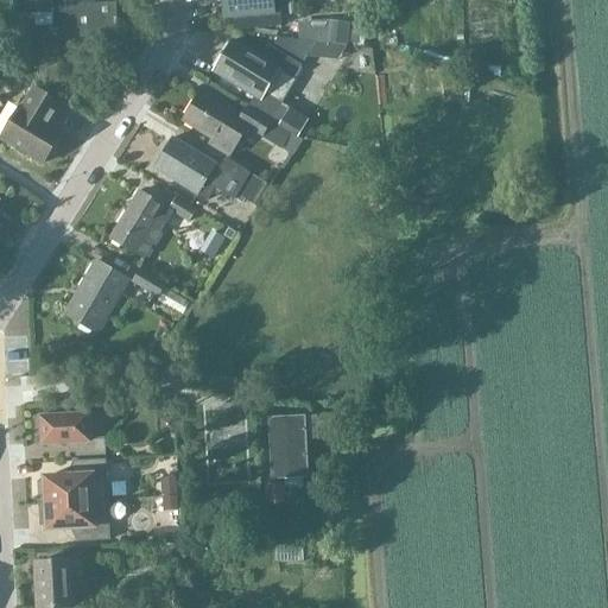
[(11,0),(12,14),(68,12),(69,45),(116,44),(115,4),(95,5),(95,0),(11,0)]
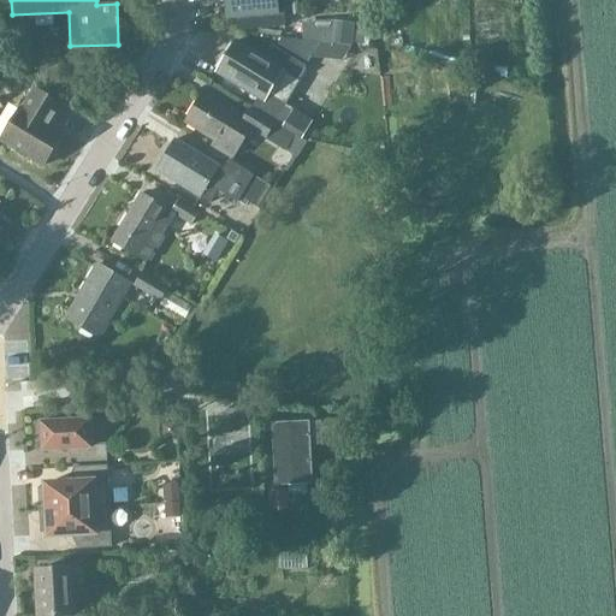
[(283,12),(277,12),(276,0),(226,0),(227,17),(235,17),(236,31),(284,25),(283,12)]
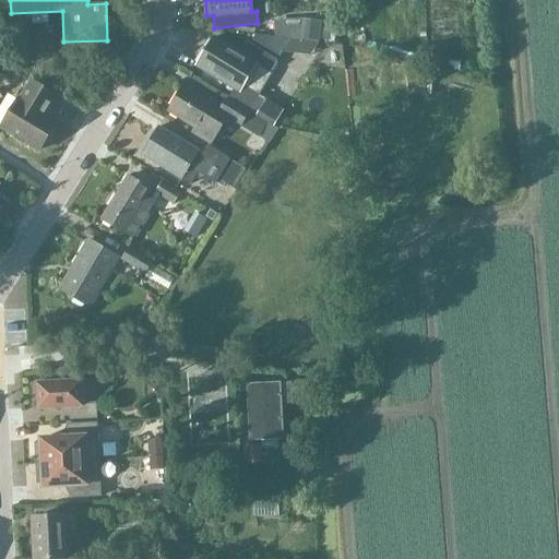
[(300,19),(287,20),(287,37),(297,38),(320,42),(320,39),(321,27),(322,22),(300,19)]
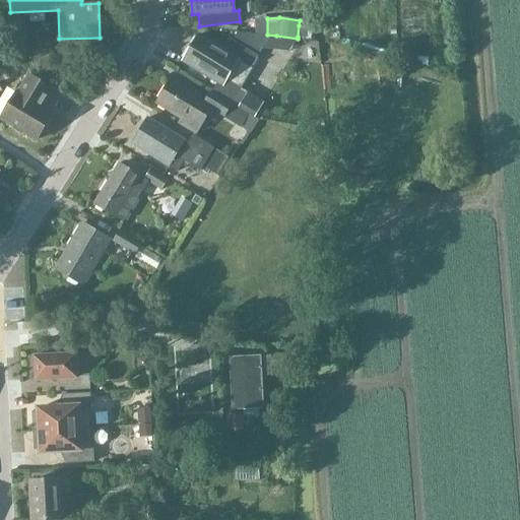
[(198,35),(183,60),(218,81),(212,89),(256,116),(265,102),(241,87),(259,57),(230,39),(223,49),(198,35)]
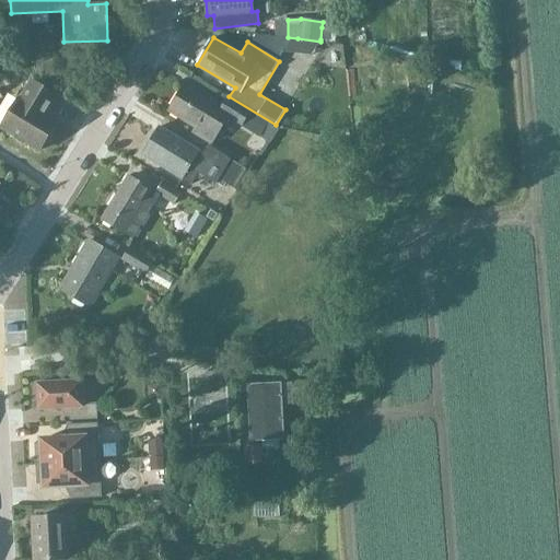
[(19,98),(2,127),(39,149),(44,142),(49,141),(55,132),(54,127),(58,120),(46,113),(58,94),(33,79),(20,100),(19,98)]
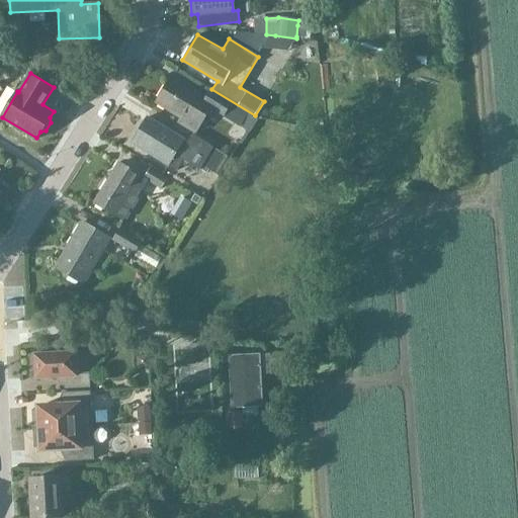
[(171,79),(156,103),(181,118),(178,122),(195,133),(210,109),(246,132),(255,115),(211,89),(205,100),(171,79)]
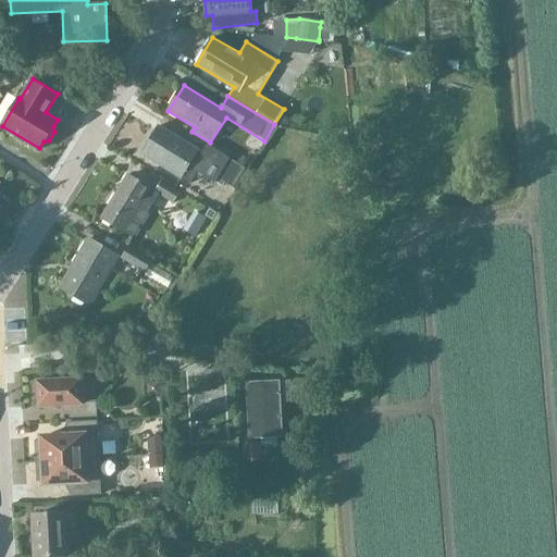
[(109,133),(123,148),(139,134),(125,119),(109,133)]
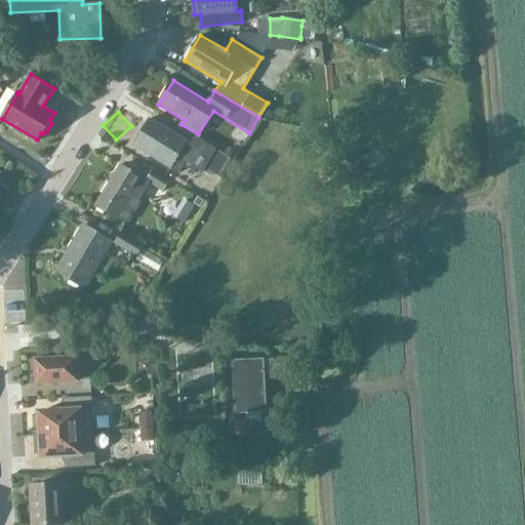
[(201,173),(203,168),(219,177),(231,159),(214,150),(194,136),(190,144),(150,119),(133,145),(170,168),(177,173),(185,163),(201,173)]
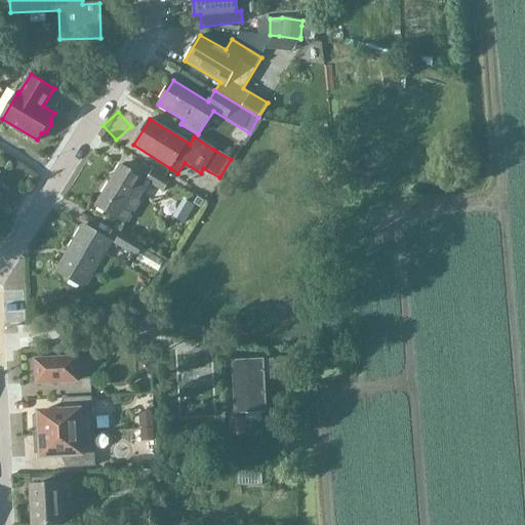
[(121,165),(95,206),(123,224),(149,183),(162,191),(168,180),(152,170),(145,180),(121,165)]
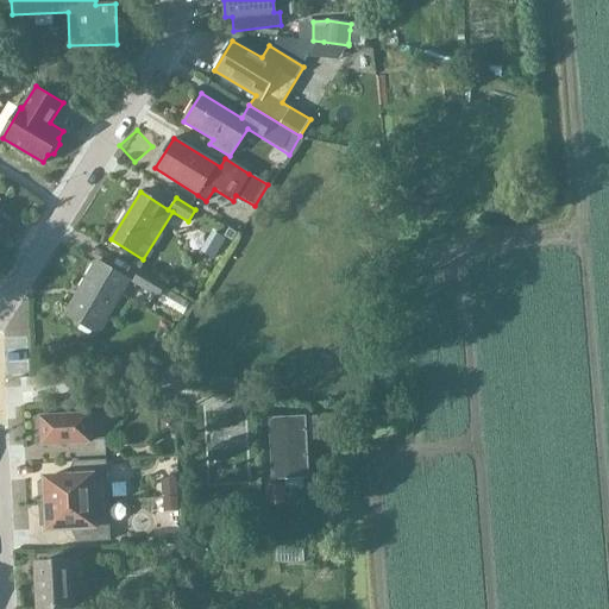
[(228,228),(224,236),(232,240),(236,233),(228,228)]
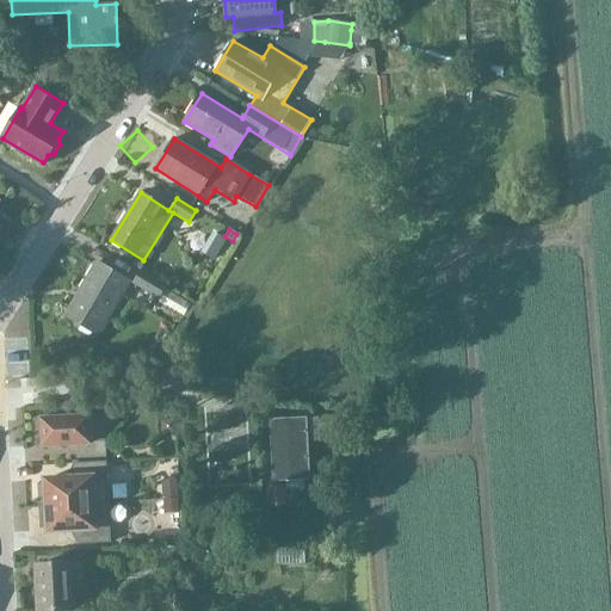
[(97,334),(129,281),(98,263),(66,315),(97,334)]
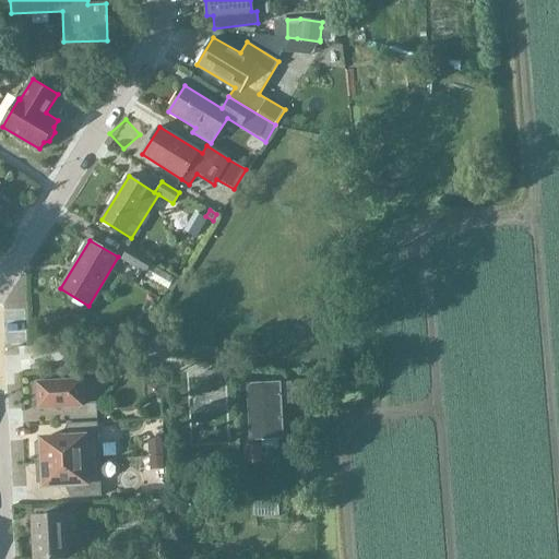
[(152,262),(127,248),(120,260),(144,273),(167,289),(174,278),(150,264),(152,262)]
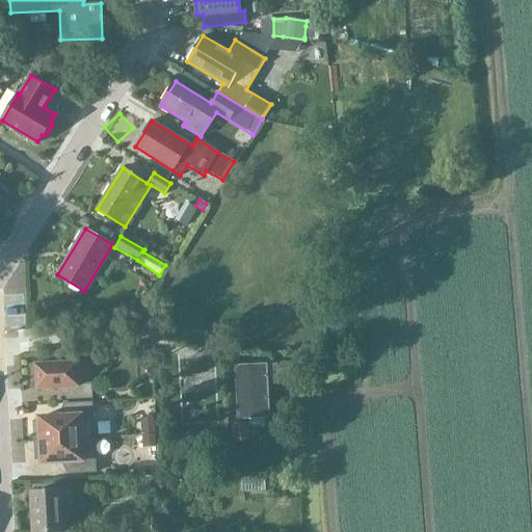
[(92,398),(90,362),(67,364),(67,358),(50,360),(50,364),(31,365),(32,380),(30,380),(30,381),(37,381),(37,389),(63,387),(64,399),(92,398)]
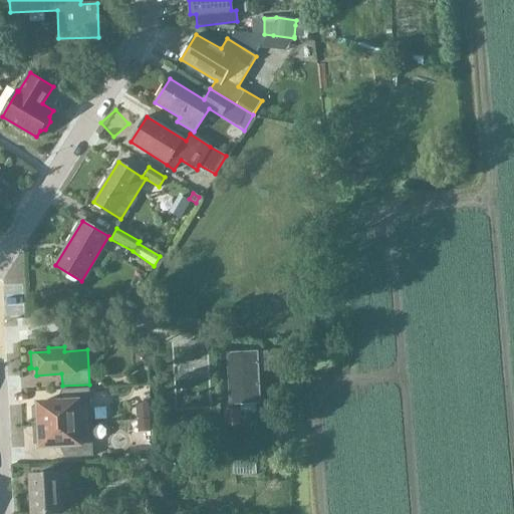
[(232,406),(262,404),(259,352),(229,354),(232,406)]
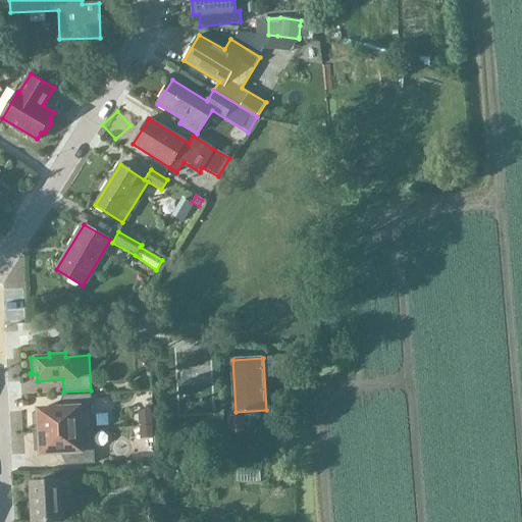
[(33,431),(33,432),(93,429),(91,395),(63,396),(64,408),(39,410),(39,414),(34,414),(35,431),(33,431)]
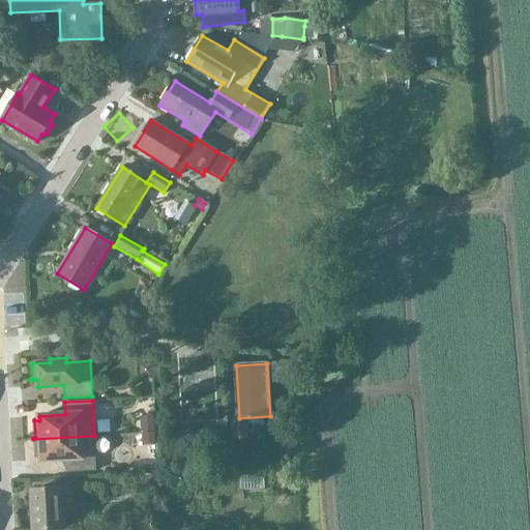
[(245,440),(244,423),(229,424),(230,441),(245,440)]
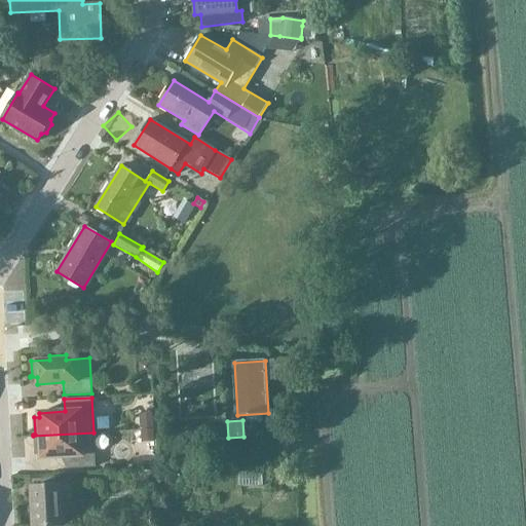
[(96,466),(94,433),(33,436),(35,436),(36,454),(41,453),(41,457),(67,456),(68,468),(96,466)]
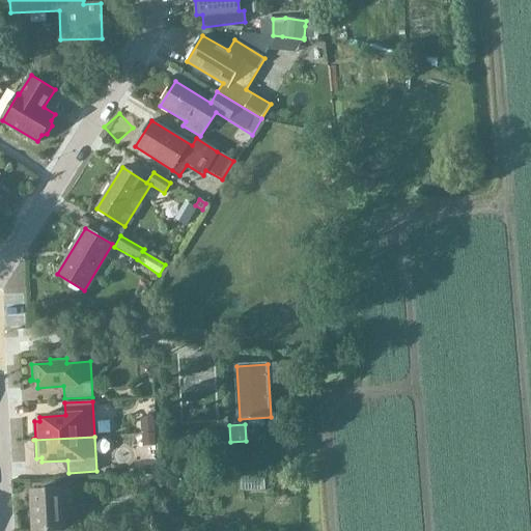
[(263,477),(239,477),(240,488),(263,488),(263,477)]
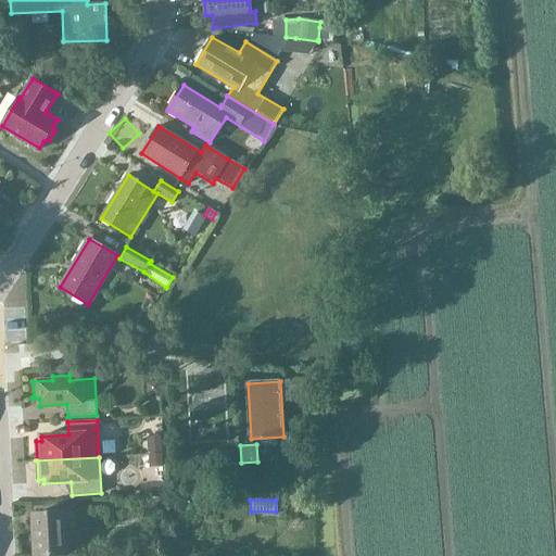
[(65,527),(75,526),(74,513),(35,515),(37,555),(47,555),(67,555),(65,527)]
